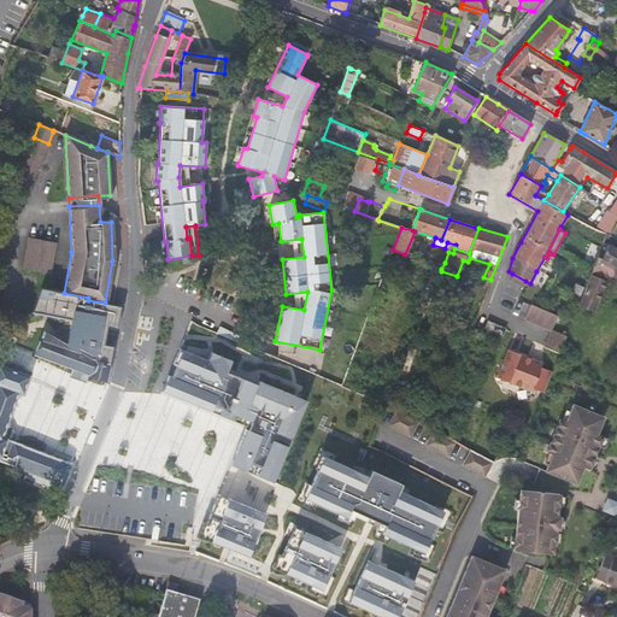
[(21,270),(48,274),(54,242),(27,238),(21,270)]
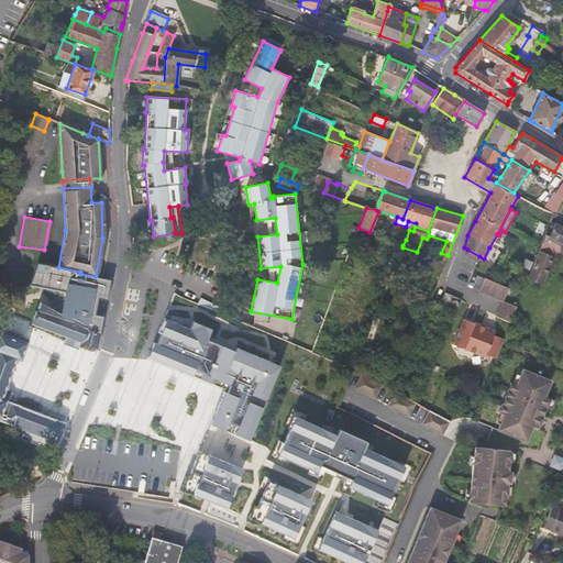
[(555,223),(550,220),(543,236),(528,278),(542,284),(555,253),(562,256),(562,225),(555,222),(555,223)]
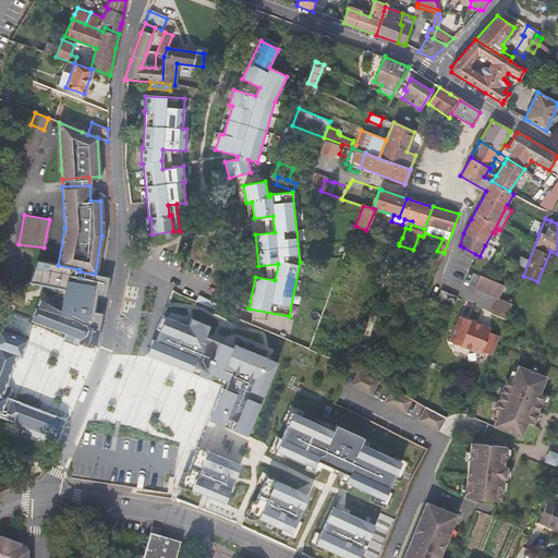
[(475,254),(463,247),(460,254),(472,261),(475,254)]
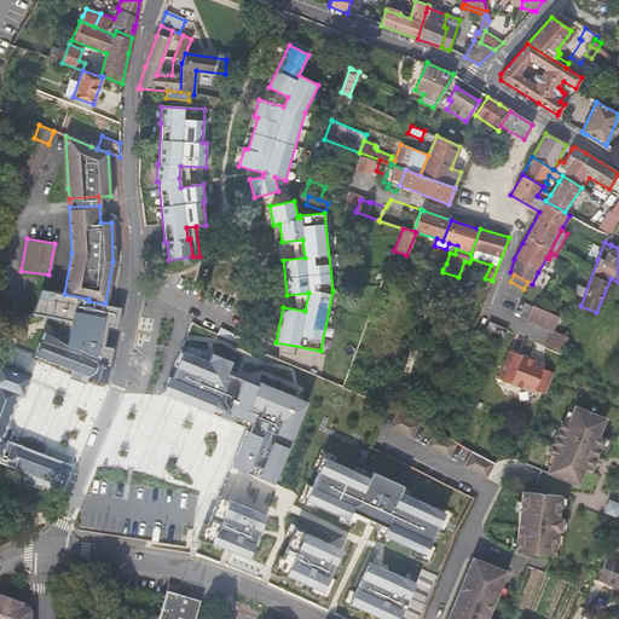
[(585,288),(577,285),(572,299),(579,301),(585,288)]
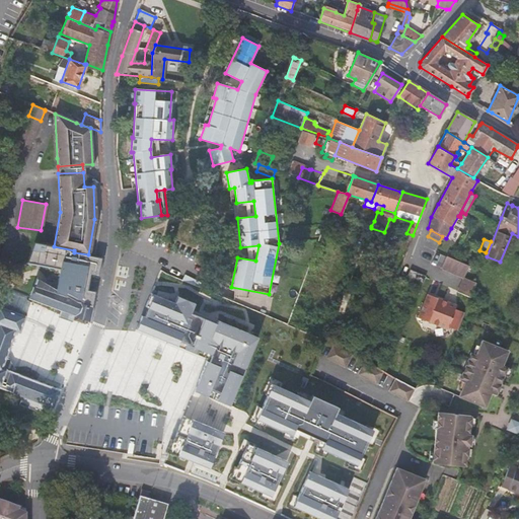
[(74,250),(54,246),(32,242),(26,262),(60,269),(55,290),(38,276),(29,298),(62,310),(60,315),(72,319),(74,314),(89,320),(95,291),(88,289),(91,274),(98,276),(102,257),(88,254),(74,252),(74,250)]
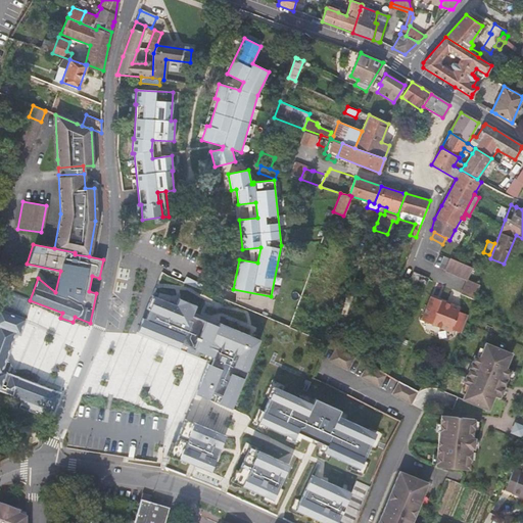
[(449,259),(444,273),(466,280),(461,294),(474,300),(479,285),(468,281),(472,269),(449,259)]
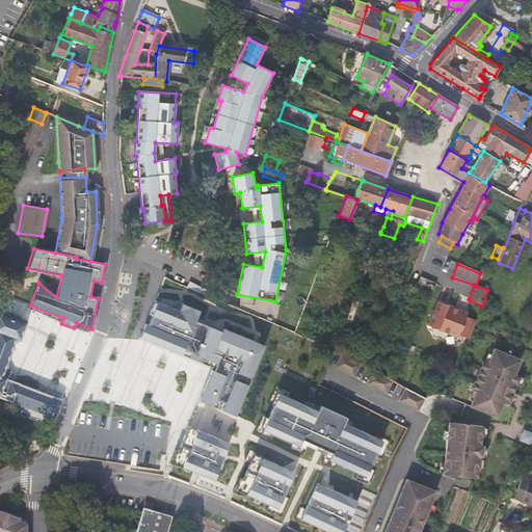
[(429,294),(434,282),(419,274),(414,287),(428,294),(429,294)]
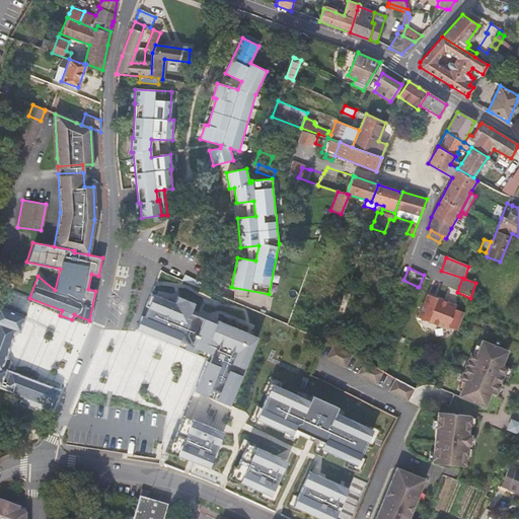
[(182,275),(180,280),(200,288),(202,283),(182,275)]
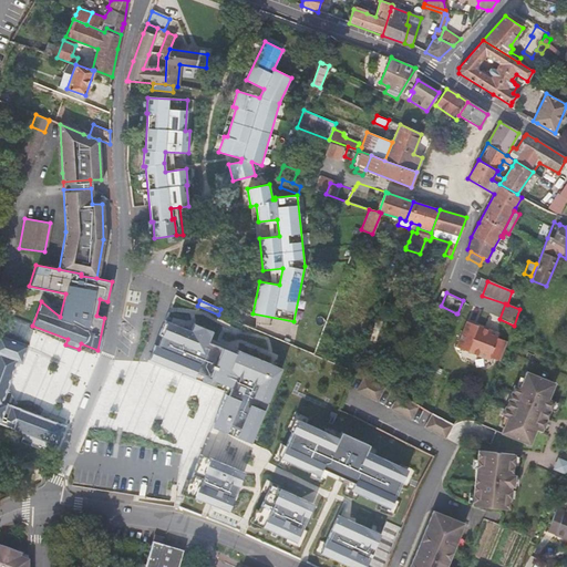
[(495,357),(503,338),(497,336),(500,331),(487,327),(487,330),(483,328),(484,326),(467,319),(457,344),(490,358),(491,354),(495,357)]
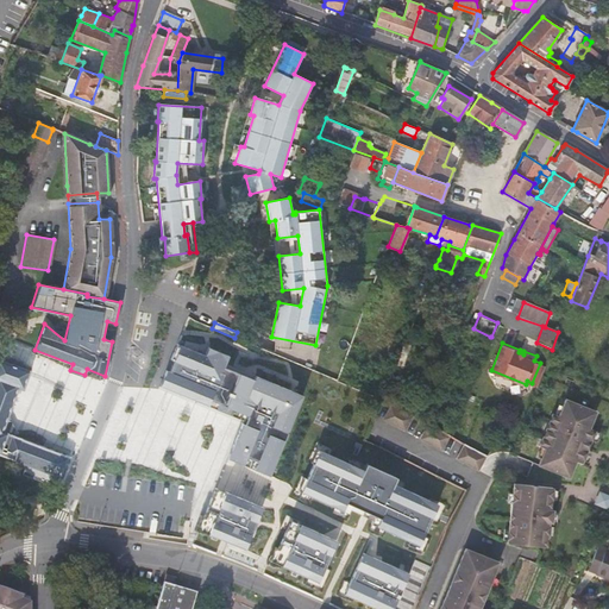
[(165,370),(159,385),(243,420),(227,458),(269,476),(299,403),(293,401),(296,391),(255,375),(253,378),(224,366),(228,355),(208,347),(205,355),(176,344),(170,359),(173,360),(168,371),(165,370)]
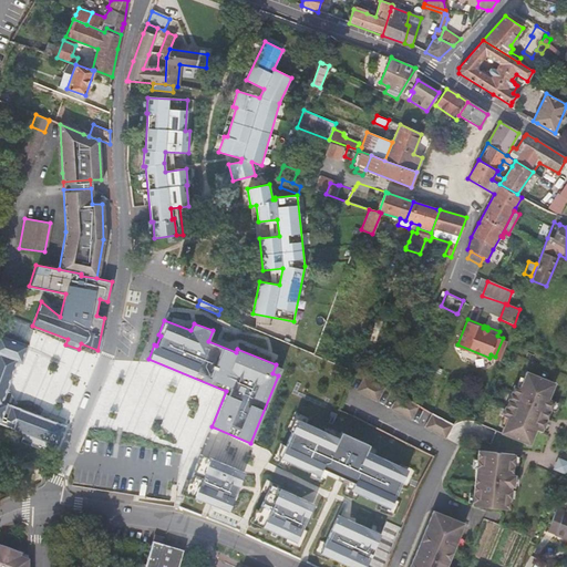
[(62,434),(65,425),(7,404),(8,401),(4,395),(1,394),(7,380),(14,361),(20,363),(24,351),(26,349),(27,346),(7,339),(0,336),(0,423),(23,432),(20,441),(43,449),(47,440),(58,444),(62,434)]
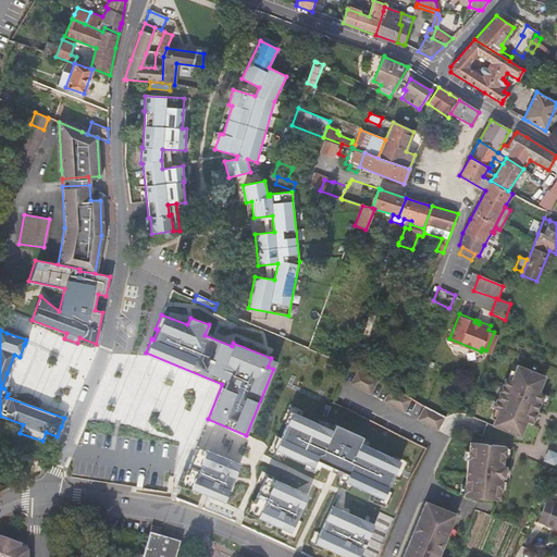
[(494,332),(486,350),(492,353),(499,333),(494,332)]
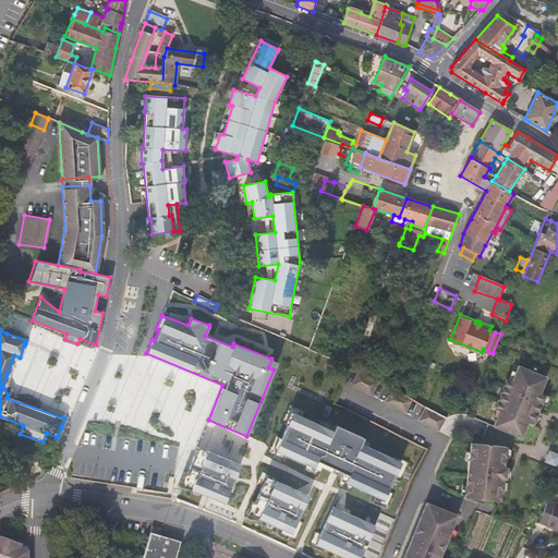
[(499,411),(493,426),(521,438),(528,423),(533,425),(546,395),(540,392),(546,377),(518,365),(511,381),(506,378),(494,409),(499,411)]
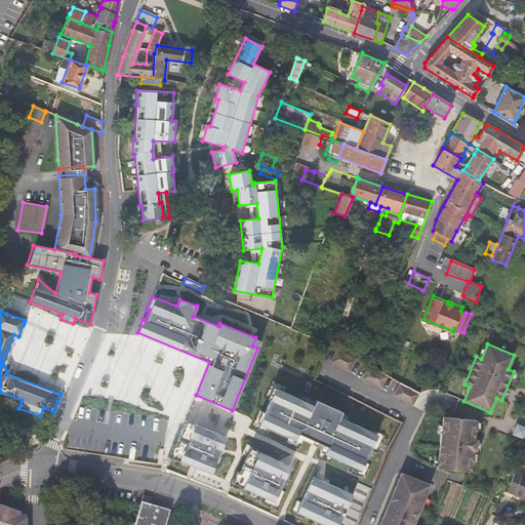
[(356,360),(337,350),(330,362),(350,372),(356,360)]
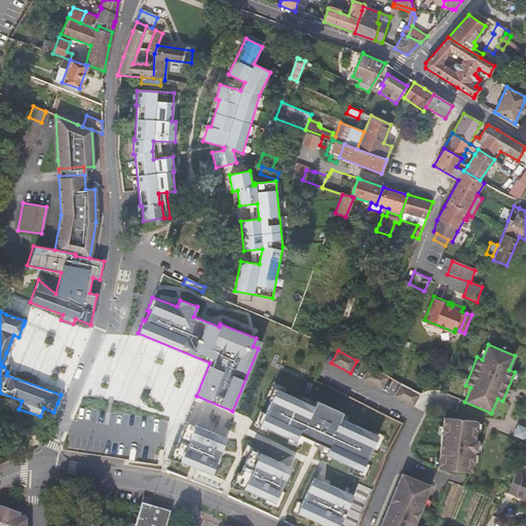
[(388,378),(369,367),(363,379),(382,389),(388,378)]
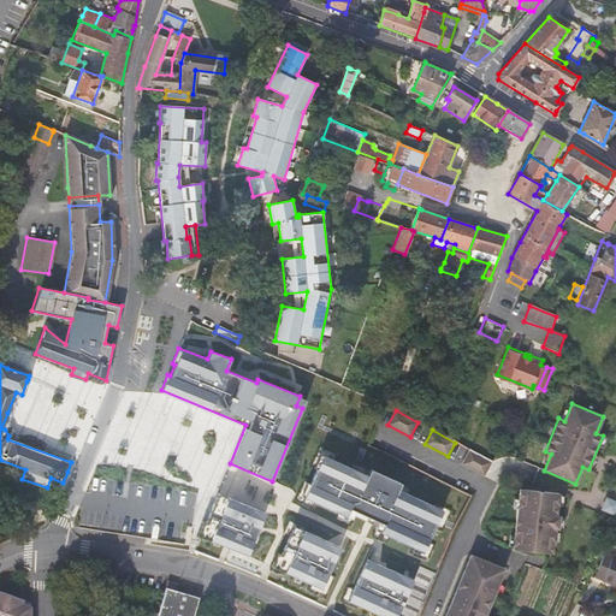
[(492,462),(469,450),(462,465),(484,475),(492,462)]
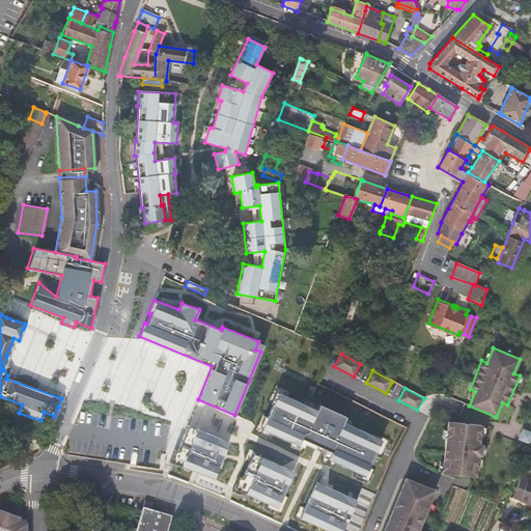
[(267,417),(261,428),(304,448),(305,444),(307,441),(327,450),(325,453),(324,456),(356,472),(365,476),(381,442),(371,439),(373,436),(343,422),(345,416),(319,404),(316,410),(278,392),(273,404),(267,417)]
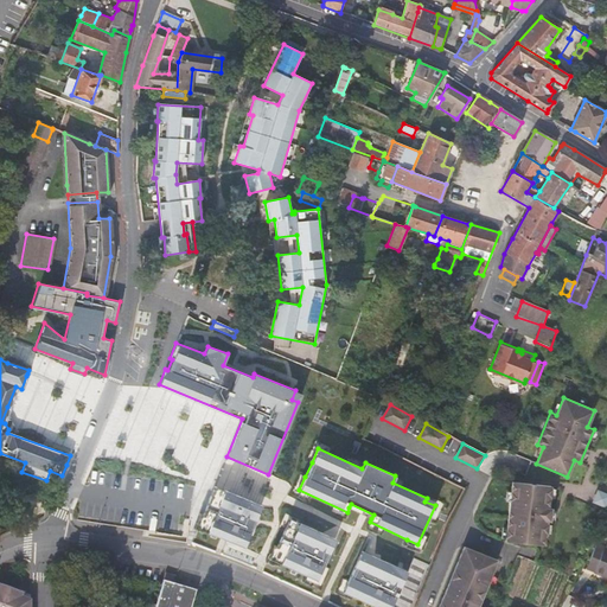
[(551,486),(512,483),(505,542),(545,547),(548,522),(551,522),(553,509),(549,509),(551,486)]
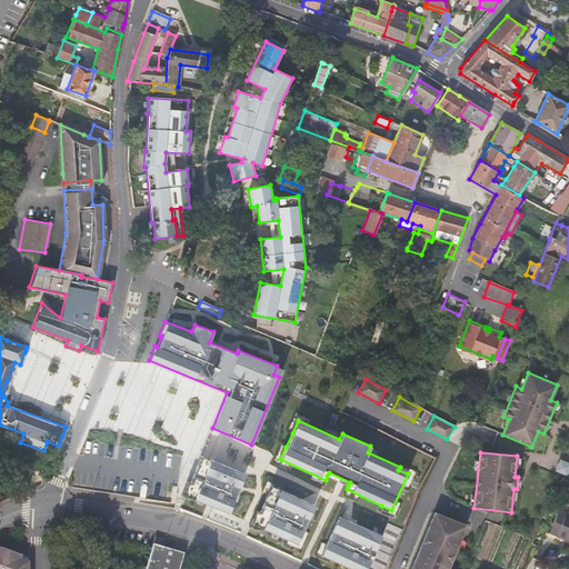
[(190,482),(185,496),(207,505),(229,513),(239,490),(246,473),(201,456),(190,482)]
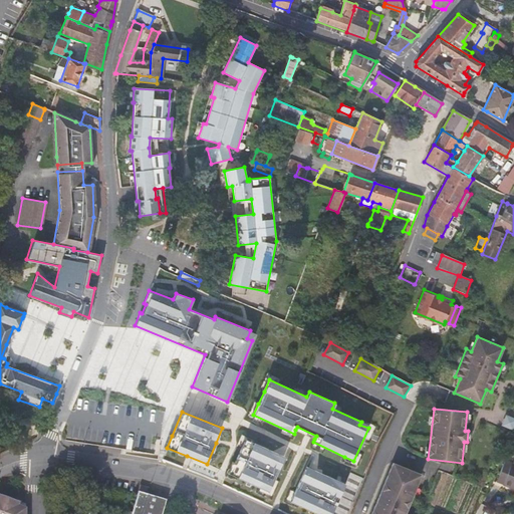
[(513,425),(513,419),(506,416),(502,425),(512,429),(513,425)]
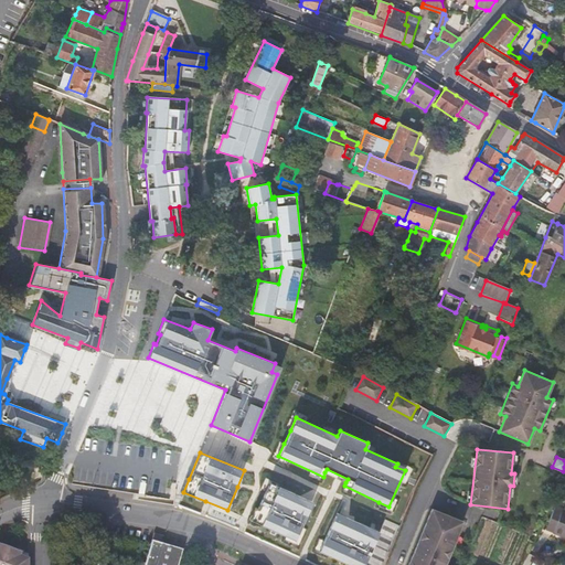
[(348,479),(327,469),(324,472),(339,479),(345,482),(348,479)]
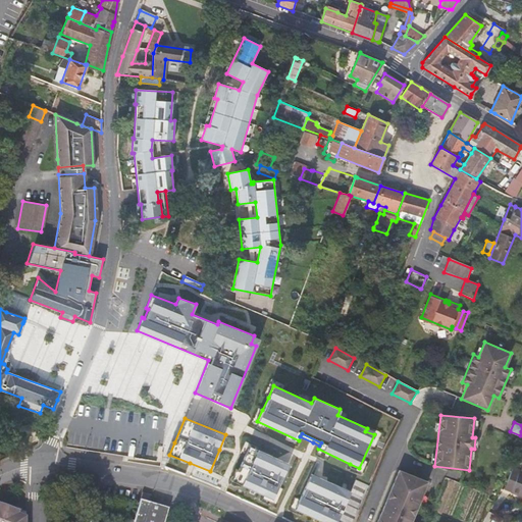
[(169,455),(174,442),(172,441),(166,455),(190,463),(169,455)]
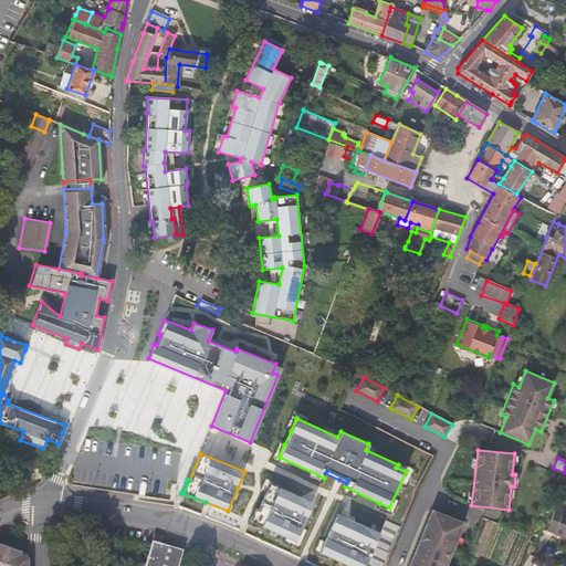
[(262,527),(261,531),(296,545),(312,505),(293,498),(278,491),(276,494),(268,490),(258,514),(253,524),(262,527)]
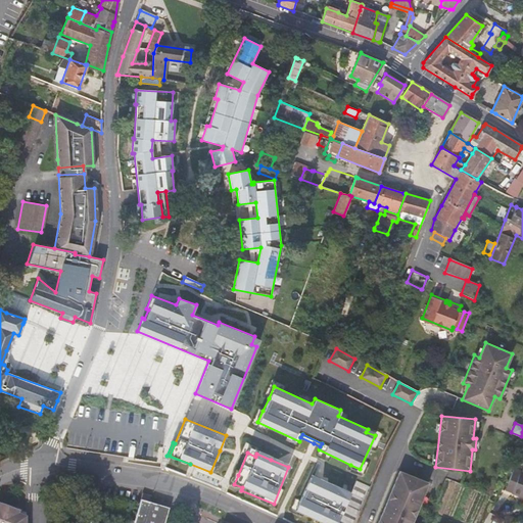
[(522,472),(513,468),(508,483),(515,486),(512,492),(520,495),(521,494),(522,494),(522,472)]
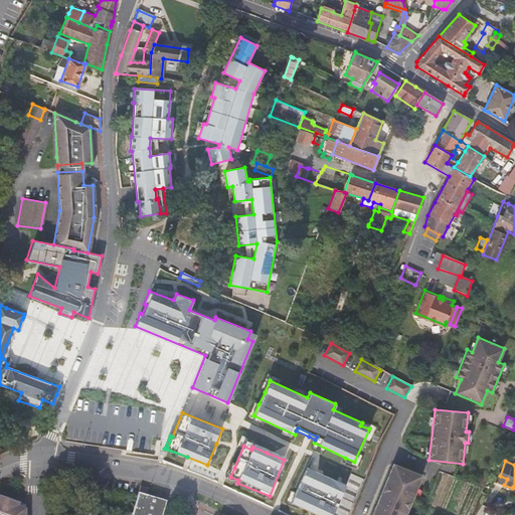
[(372,514),(405,514),(422,476),(393,464),(372,514)]
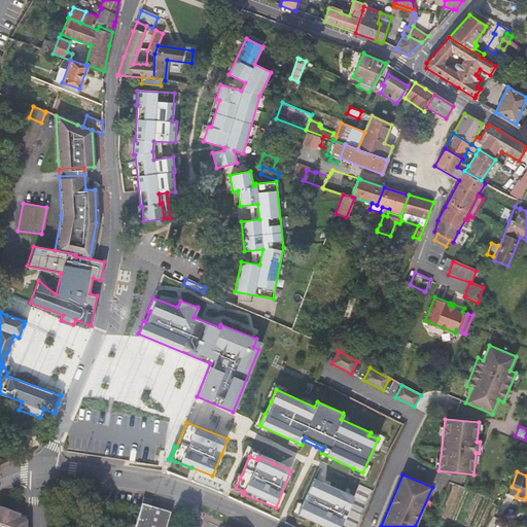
[(236,488),(240,479),(237,478),(232,489),(243,494),(244,491),(236,488)]
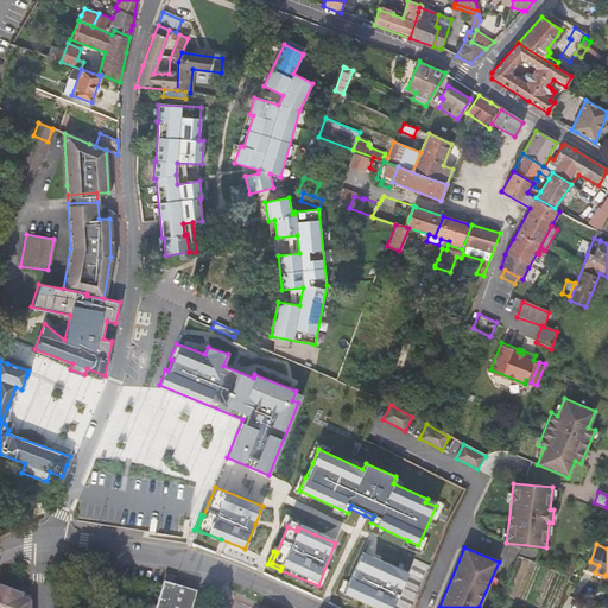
[(372,557),(362,553),(346,593),(355,596),(354,600),(373,607),(412,607),(429,565),(413,559),(409,572),(372,557)]
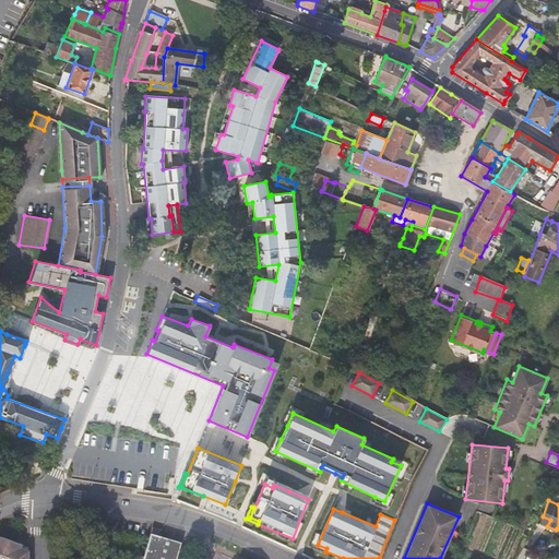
[(539,522),(547,526),(550,520),(543,516),(539,522)]
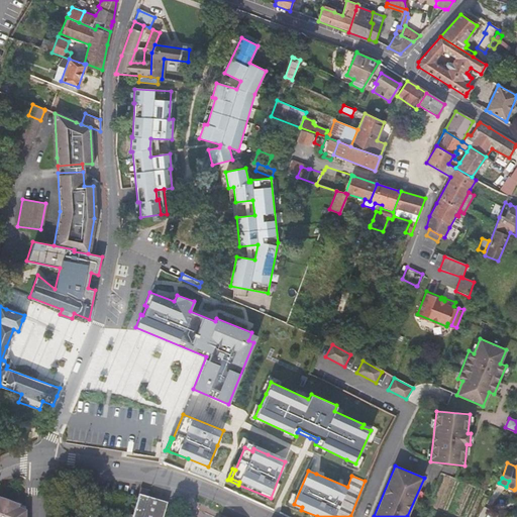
[(163,516),(165,513),(167,503),(138,495),(131,516),(91,516),(89,516),(88,516),(163,516)]
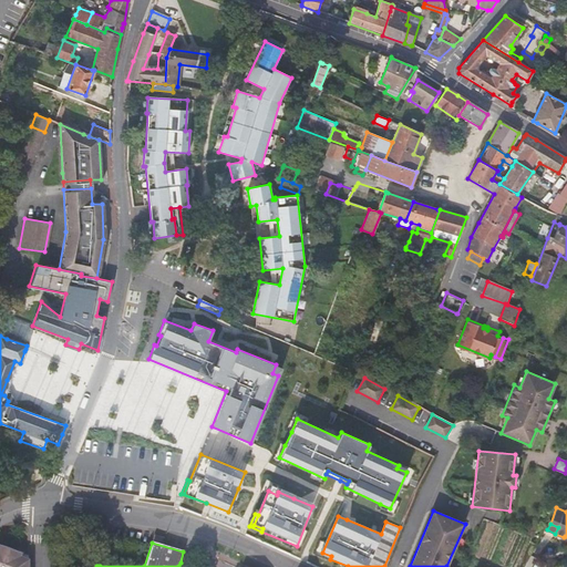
[(0,566),(29,566),(0,556),(0,566)]
